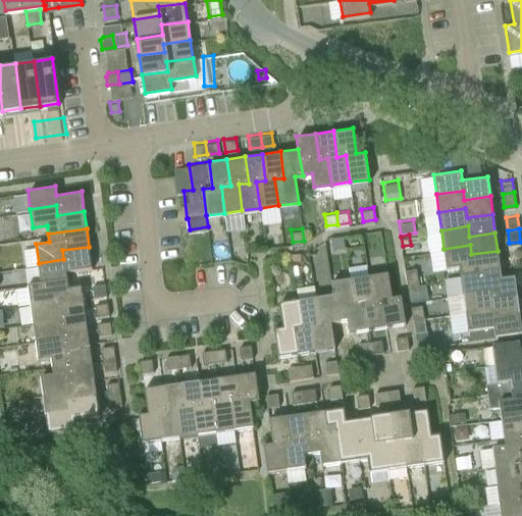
[(461,274),(500,268),(498,251),(471,254),(470,245),(444,249),(447,266),(459,264),(461,274)]
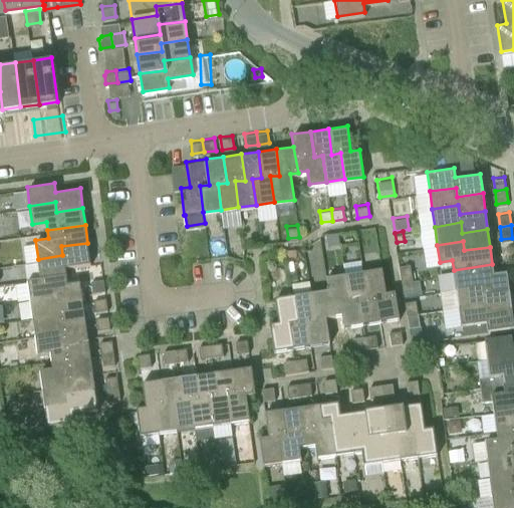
[(38,259),(40,277),(66,274),(65,265),(90,262),(87,243),(61,246),(62,255),(38,259)]
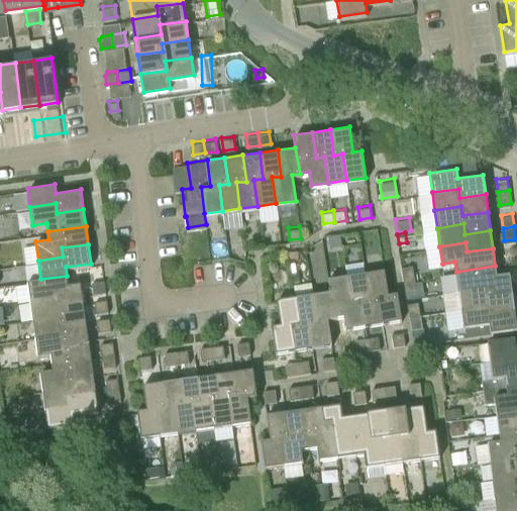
[(404,278),(415,277),(413,264),(402,266),(404,278)]
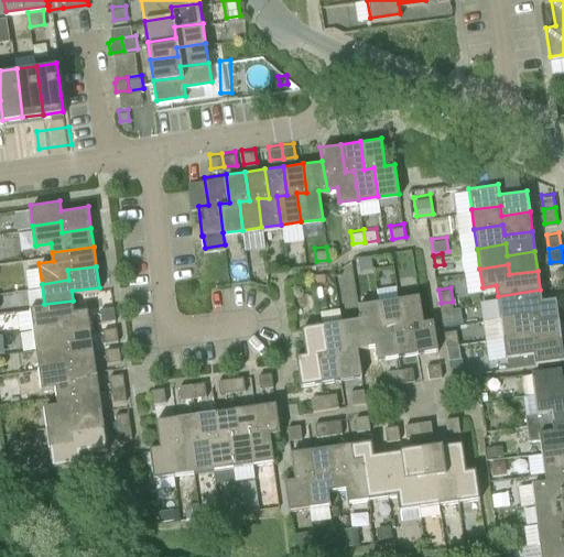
[(529,321),(559,317),(555,296),(541,298),(540,290),(498,296),(500,315),(528,310),(529,321)]
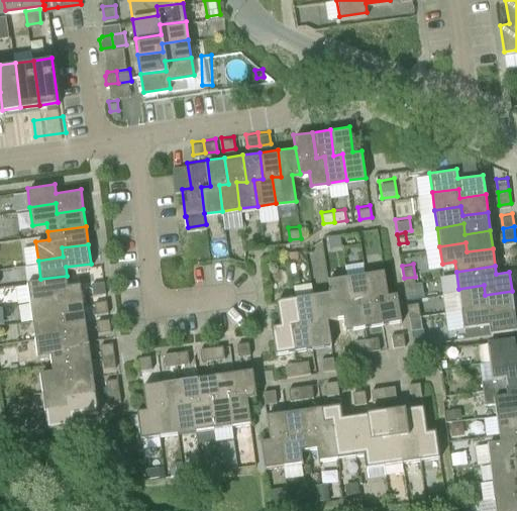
[(378,296),(383,321),(401,318),(397,291),(388,293),(385,269),(365,272),(369,298),(378,296)]
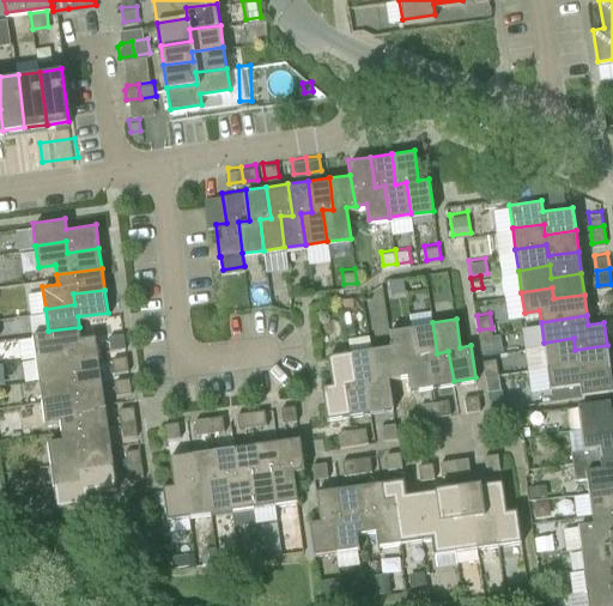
[(432,385),(454,381),(448,351),(437,353),(432,322),(411,326),(416,356),(428,353),(432,385)]
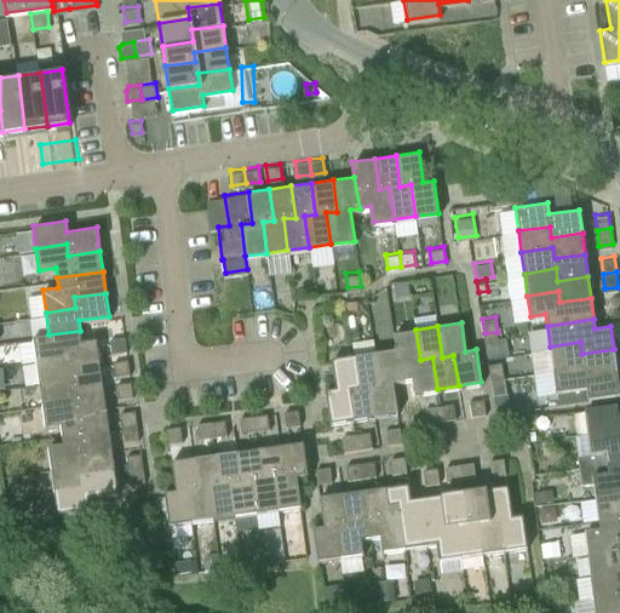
[(414,393),(437,389),(432,357),(420,360),(415,330),(396,332),(399,347),(403,379),(412,378),(414,393)]
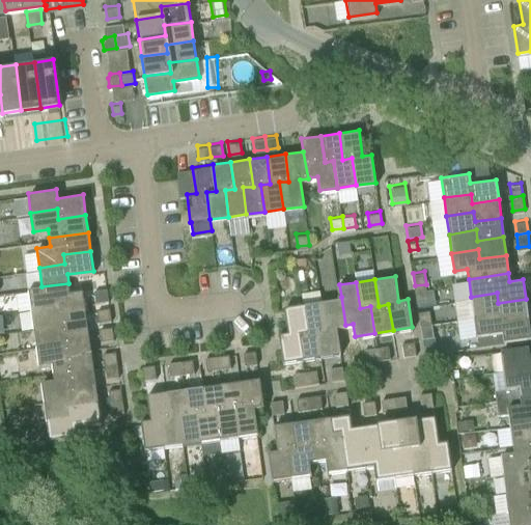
[(57,303),(59,313),(85,309),(82,289),(70,292),(68,283),(42,286),(29,287),(31,307),(57,303)]
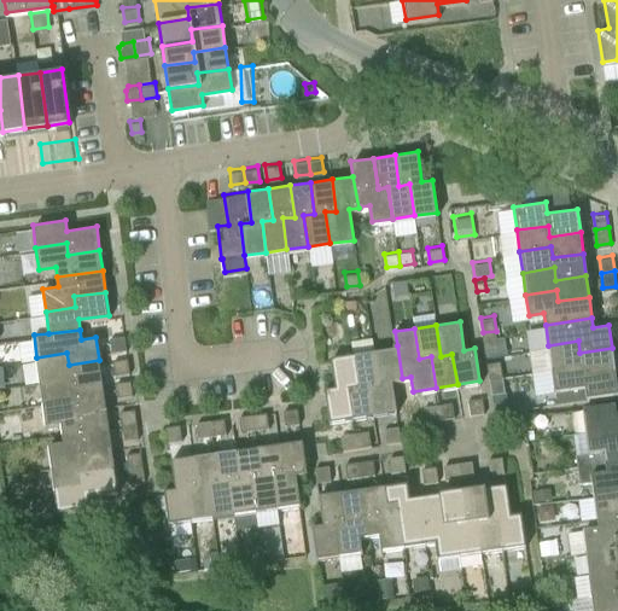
[(496,331),(483,332),(485,348),(499,345),(496,331)]
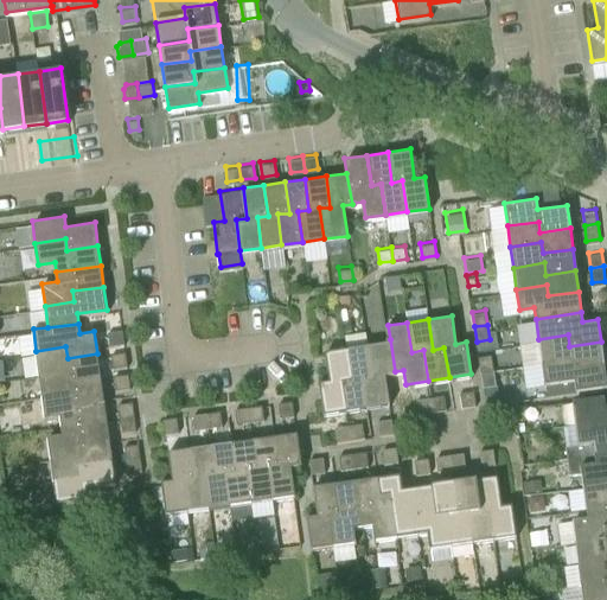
[(109,343),(125,342),(122,327),(108,329),(109,343)]
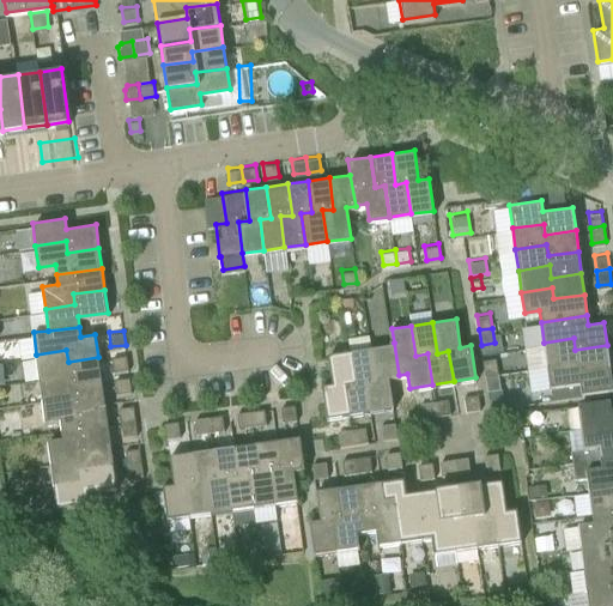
[(578,371),(610,367),(607,345),(575,350),(574,338),(544,343),(547,364),(576,359),(578,371)]
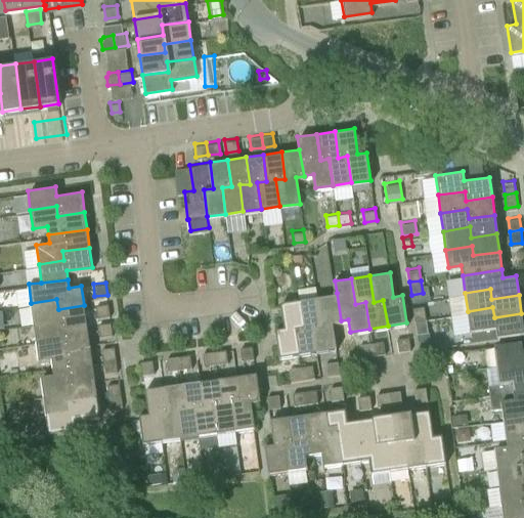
[(341,320),(337,293),(316,296),(320,324),(312,325),(316,350),(336,347),(332,322),(341,320)]
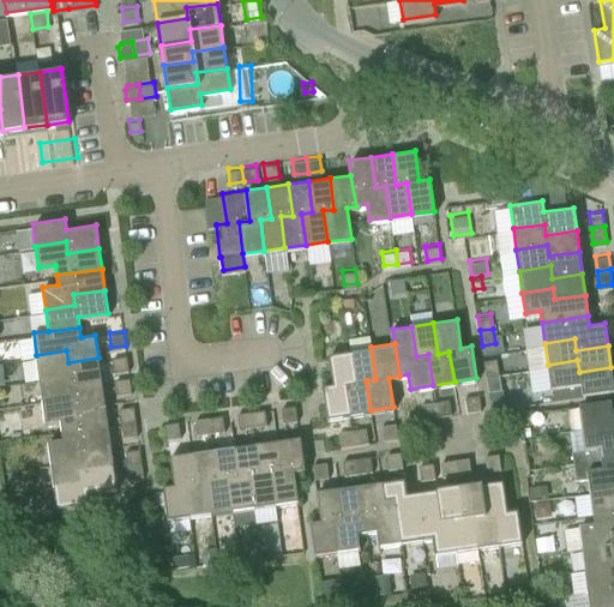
[(350,414),(371,410),(366,380),(375,379),(371,347),(351,350),(356,383),(345,384),(350,414)]
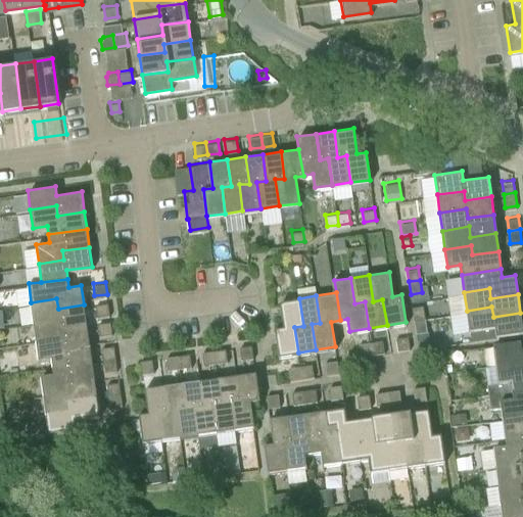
[(60,327),(87,323),(84,304),(58,309),(56,298),(31,302),(34,322),(59,318),(60,327)]
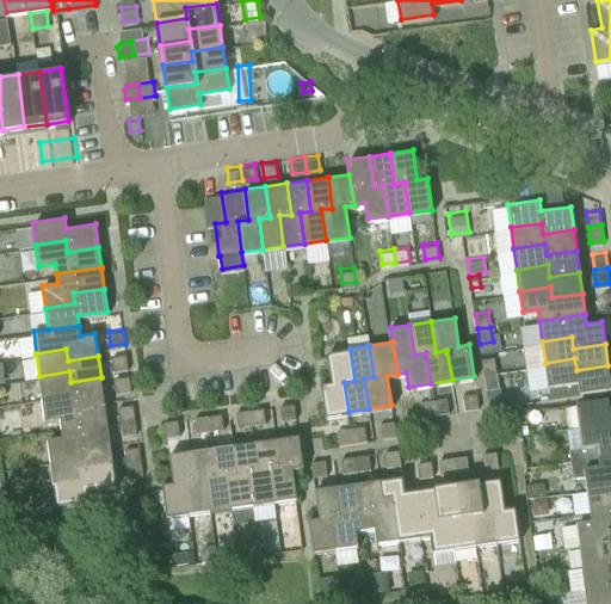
[(326,415),(349,412),(344,382),(355,381),(350,349),(326,352),(331,382),(320,383),(326,415)]
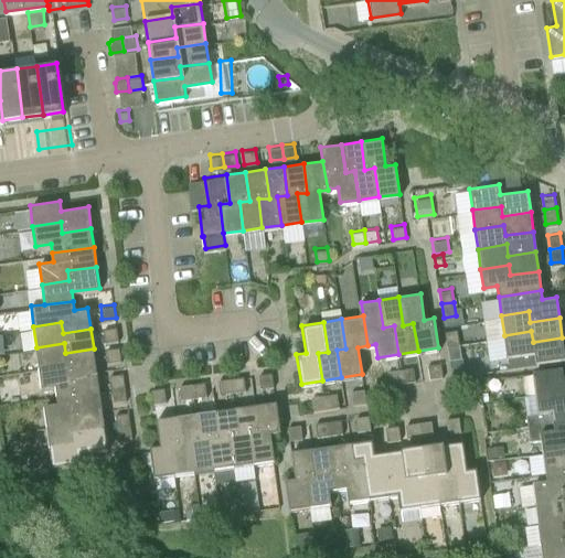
[(118,337),(116,324),(103,326),(105,340),(118,337)]
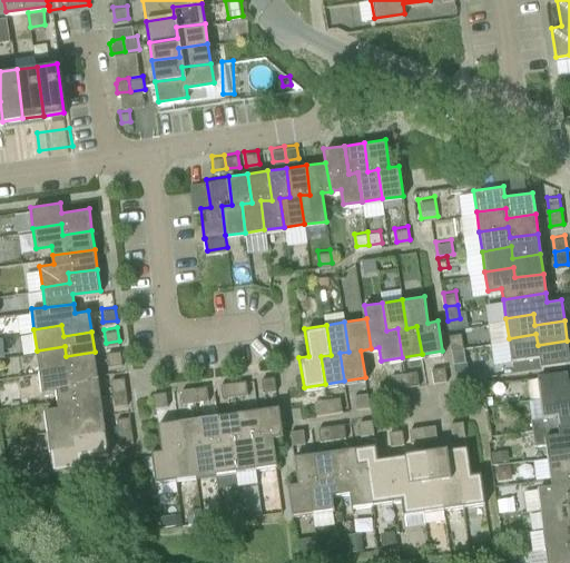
[(451,346),(463,344),(461,331),(449,332),(451,346)]
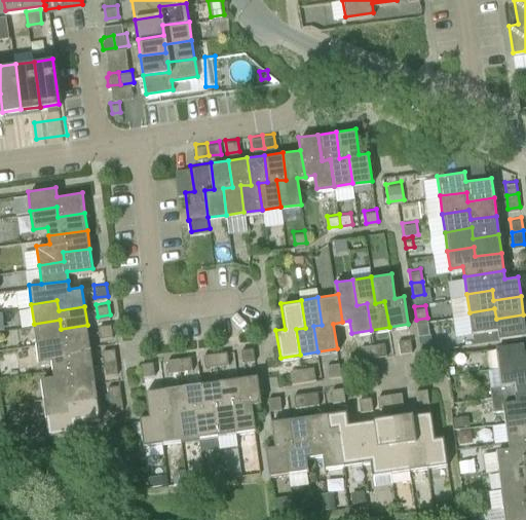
[(475,340),(498,337),(525,333),(523,314),(496,319),(494,308),(470,312),(472,331),(474,331),(475,340)]
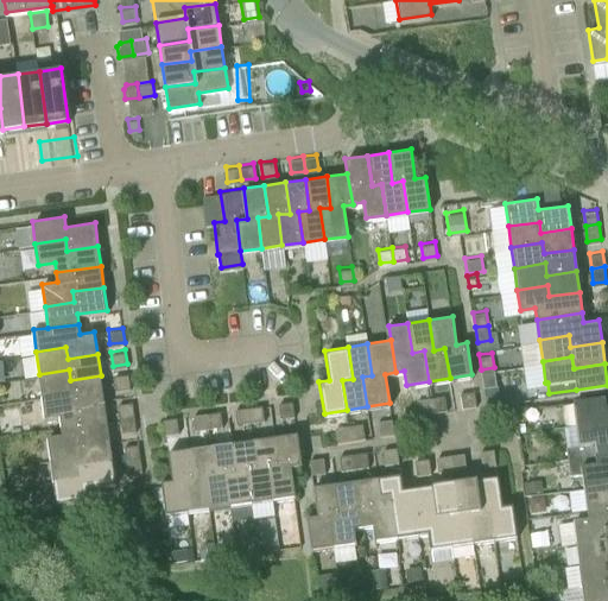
[(494,367),(481,369),(483,385),(496,383),(494,367)]
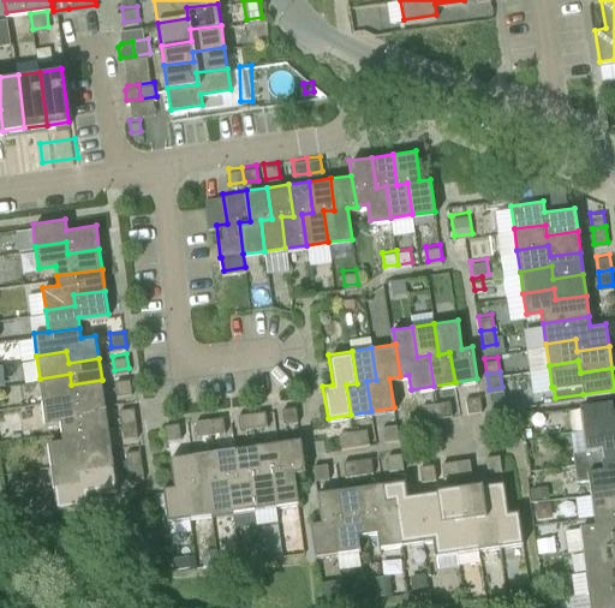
[(75,405),(105,401),(102,380),(71,385),(70,374),(40,379),(42,399),(72,395),(75,405)]
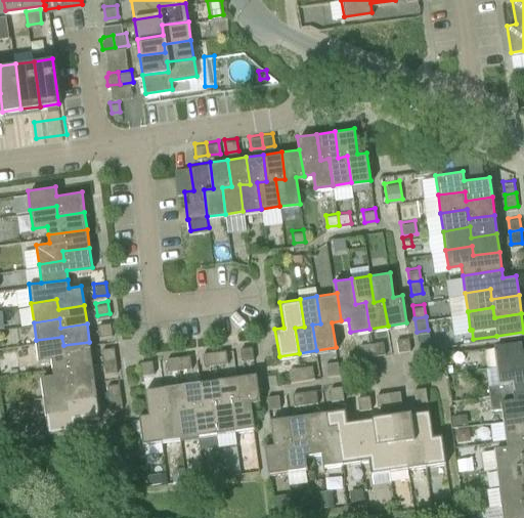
[(99,334),(113,333),(111,320),(98,321),(99,334)]
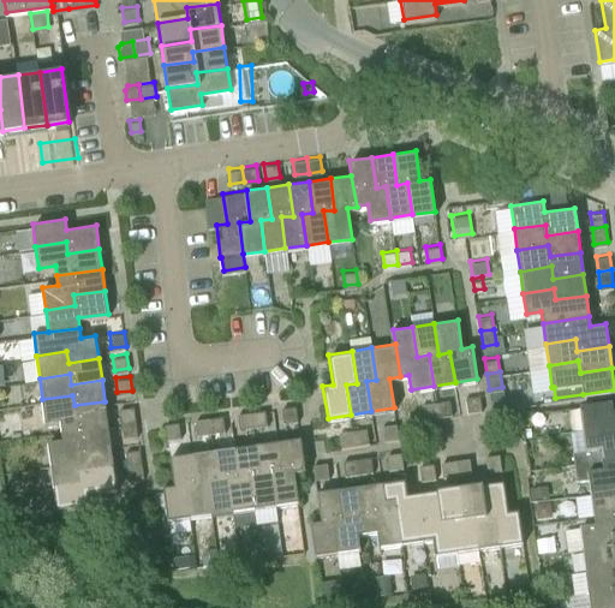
[(505,405),(502,387),(489,389),(491,407),(505,405)]
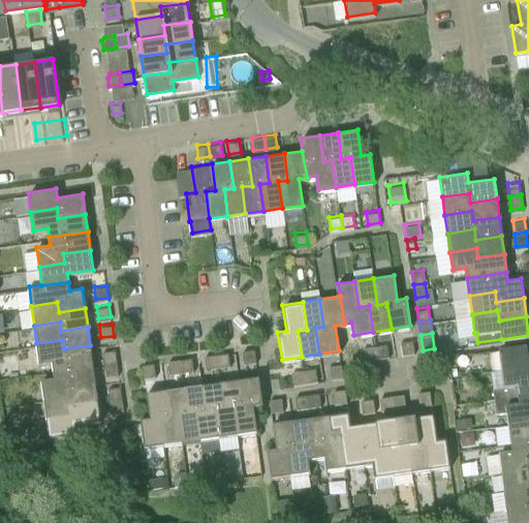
[(414,350),(412,338),(400,340),(402,352),(414,350)]
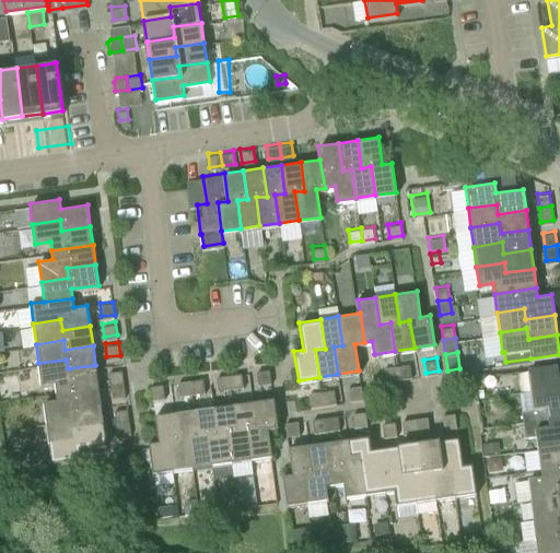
[(57,390),(98,384),(95,365),(68,368),(66,360),(38,363),(42,383),(56,380),(57,390)]
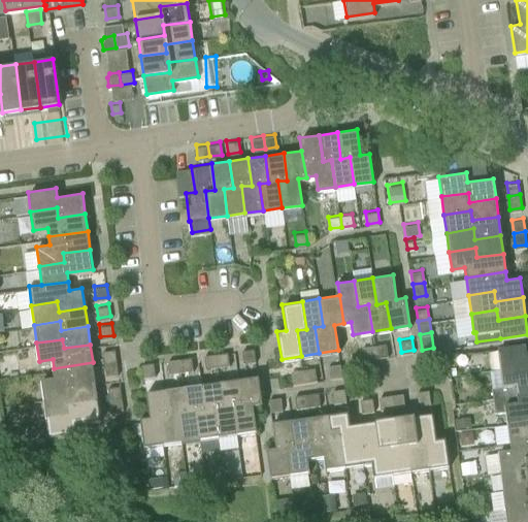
[(374,343),(375,356),(388,354),(386,341),(374,343)]
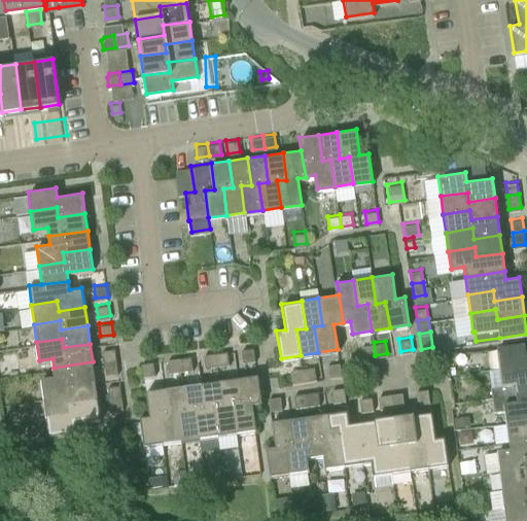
[(363,356),(375,355),(374,342),(361,344),(363,356)]
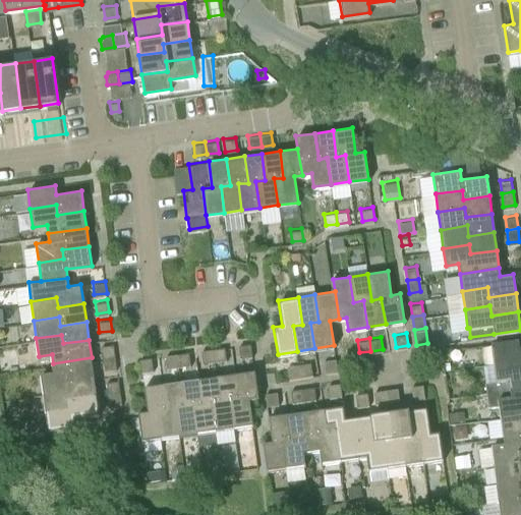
[(518,359),(519,367),(520,367),(520,347),(519,348),(518,339),(490,343),(494,362),(518,359)]
